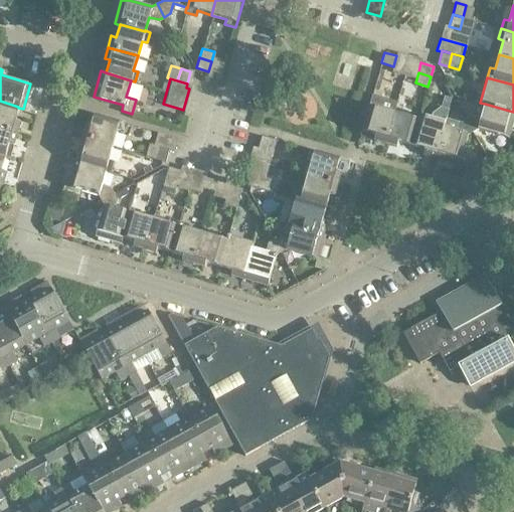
[(0,128),(16,133),(19,122),(14,121),(18,108),(18,107),(0,101),(0,128)]
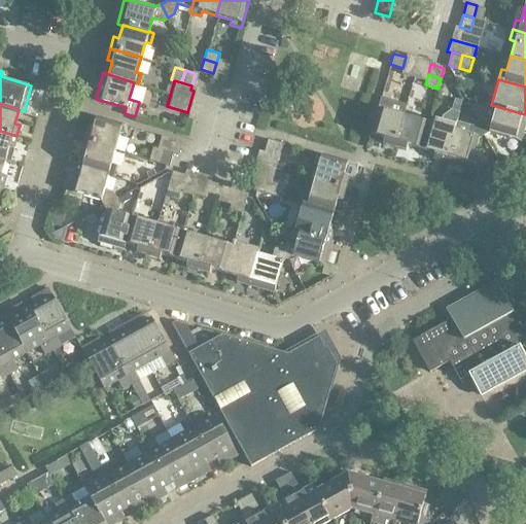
[(389,106),(379,103),(369,138),(393,145),(402,115),(388,111),(389,106)]
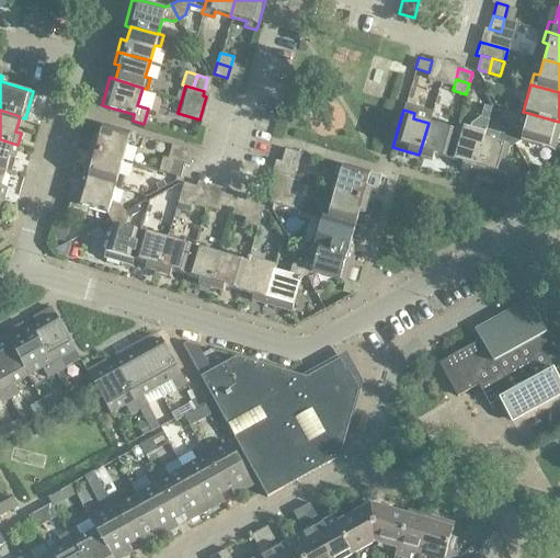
[(517,111),(514,125),(513,125),(506,128),(514,143),(521,139),(552,149),(559,124),(559,122),(528,113),(523,112),(517,111)]
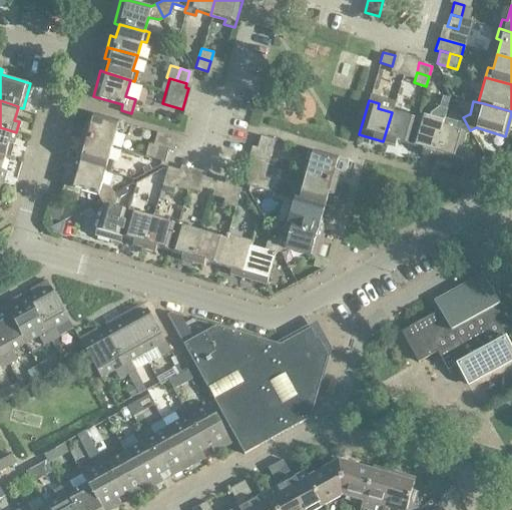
[(430,112),(428,117),(418,114),(409,144),(422,148),(421,152),(432,155),(441,126),(443,121),(444,117),(447,107),(438,105),(430,112)]
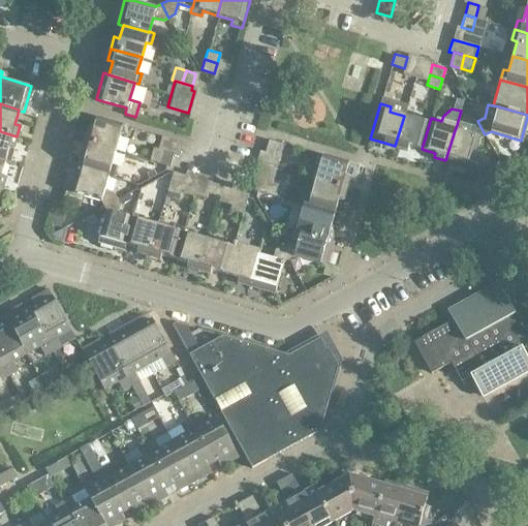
[(420,120),(404,116),(395,146),(407,150),(408,145),(422,149),(431,118),(421,115),(420,120)]
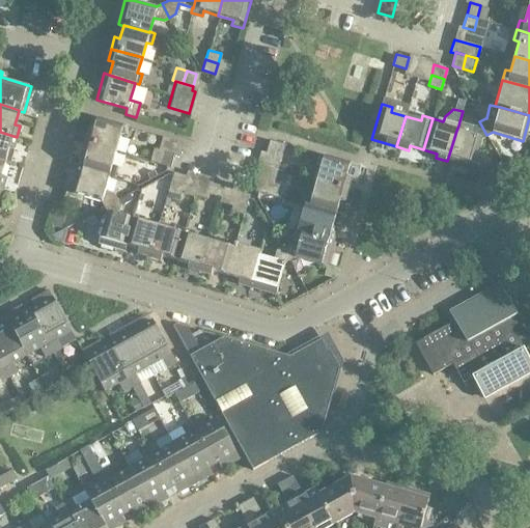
[(128,126),(98,116),(93,131),(88,130),(85,140),(116,149),(120,135),(124,136),(128,126)]
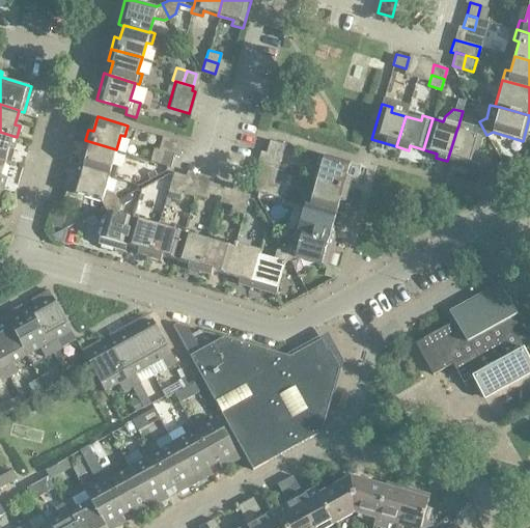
[(474,126),(459,121),(458,126),(456,131),(447,161),(473,169),(481,138),(486,135),(479,121),(474,124),(474,126)]
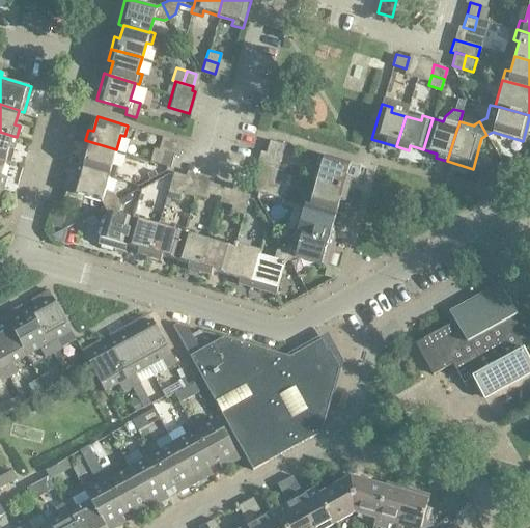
[(12,148),(17,137),(0,132),(0,158),(4,160),(9,162),(12,148)]
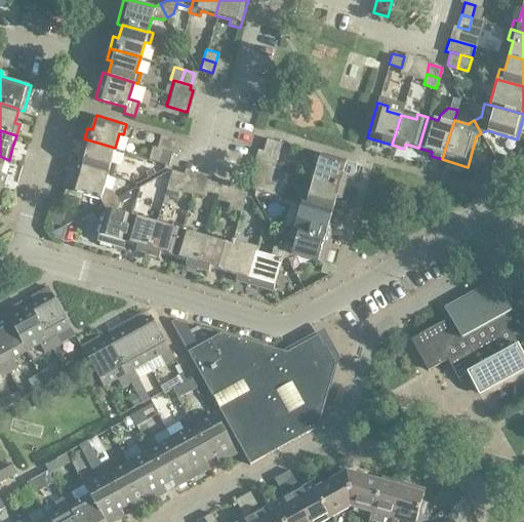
[(266,136),(263,150),(273,153),(276,139),(266,136)]
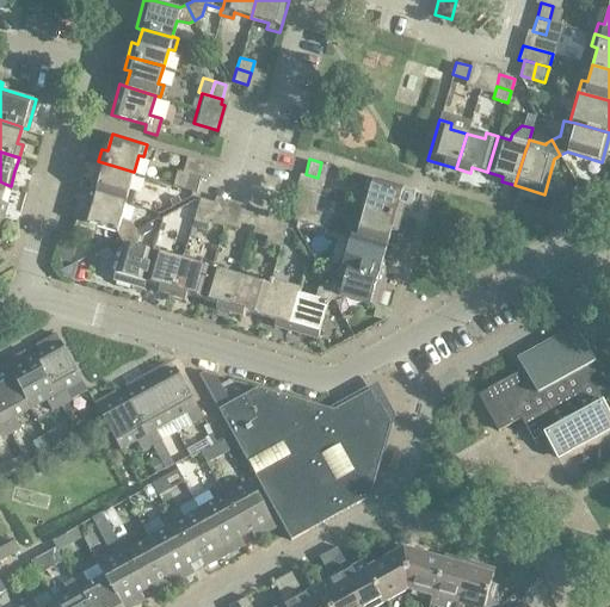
[(134,172),(98,161),(94,175),(100,177),(96,191),(96,192),(125,202),(124,202),(130,203),(134,191),(128,189),(134,172)]
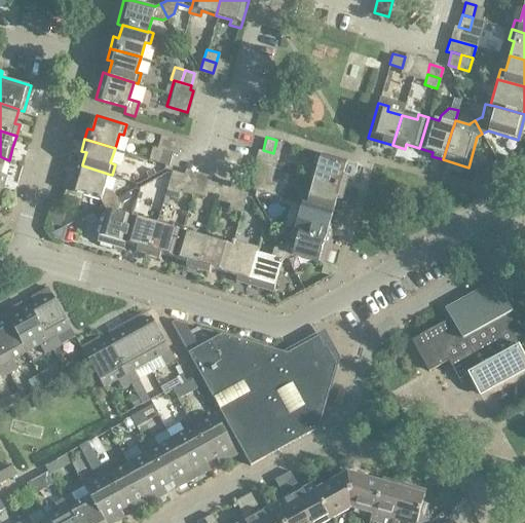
[(148,158),(158,160),(162,148),(152,145),(148,158)]
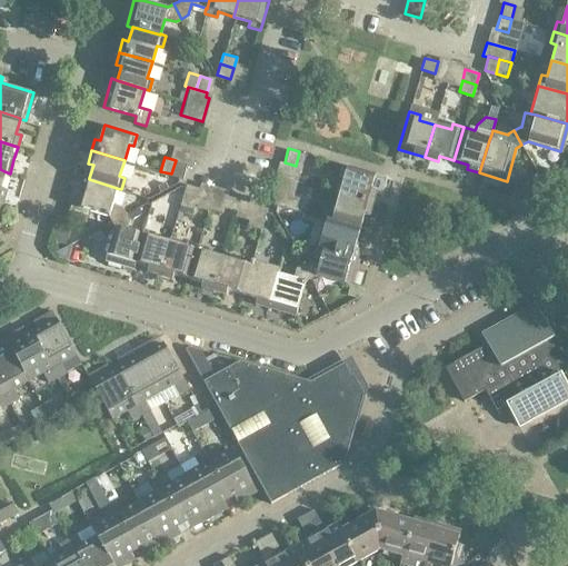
[(187,164),(176,160),(171,174),(182,177),(187,164)]
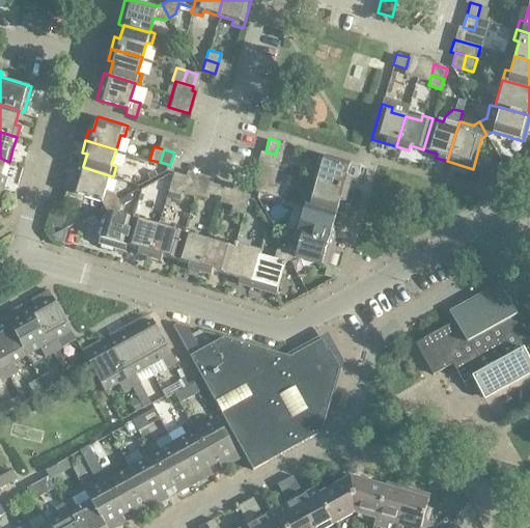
[(350,162),(318,153),(315,164),(321,165),(316,181),(347,189),(351,177),(345,176),(350,162)]
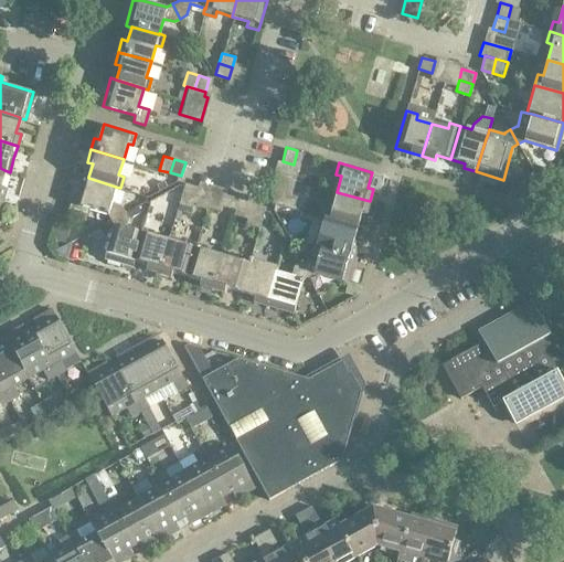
[(107,213),(110,219),(125,211),(121,204),(110,202),(115,187),(116,187),(88,178),(88,177),(83,176),(75,204),(107,213)]
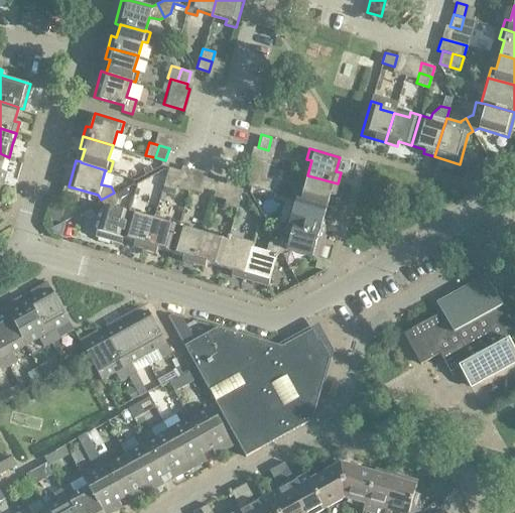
[(149,164),(142,167),(145,172),(151,169),(149,164)]
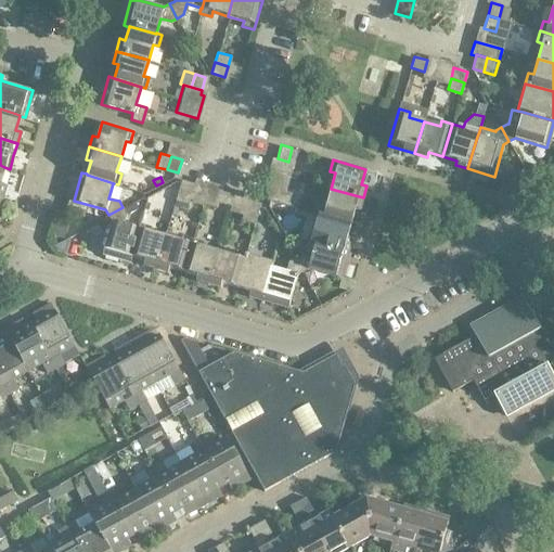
[(196,177),(194,182),(195,182),(192,193),(191,199),(203,203),(209,181),(196,177)]
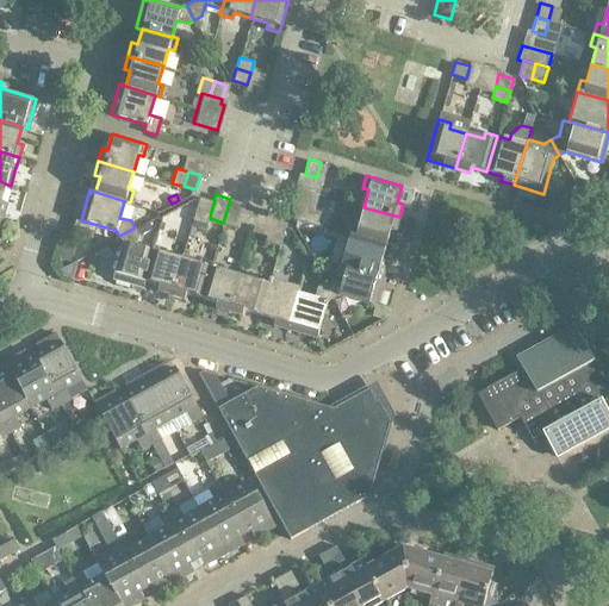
[(199,197),(198,200),(196,208),(211,212),(215,200),(213,200),(199,197)]
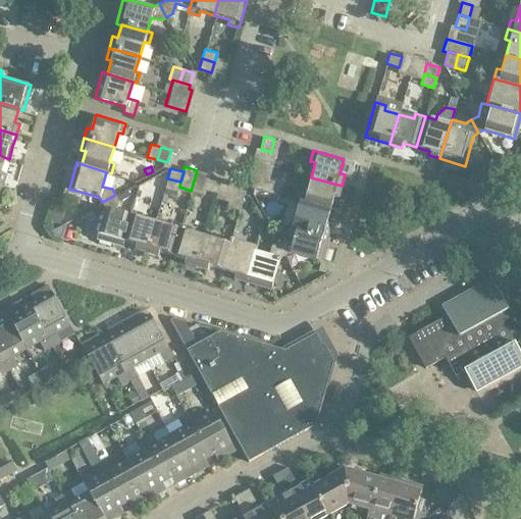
[(210,174),(197,170),(191,191),(204,194),(205,189),(208,178),(208,179),(210,174)]
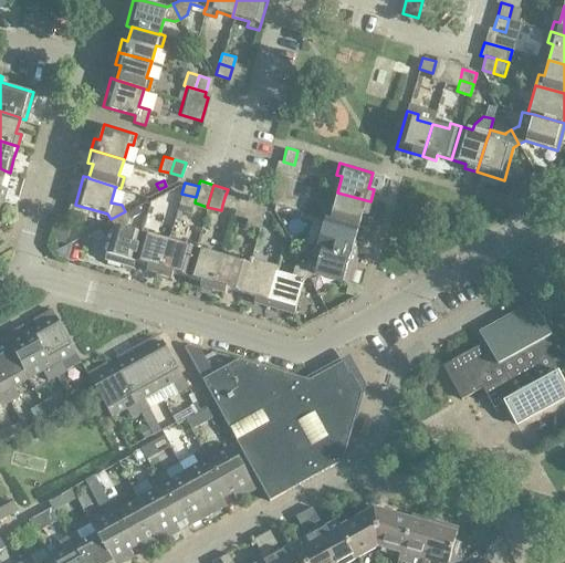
[(275,189),(271,202),(282,205),(286,191),(275,189)]
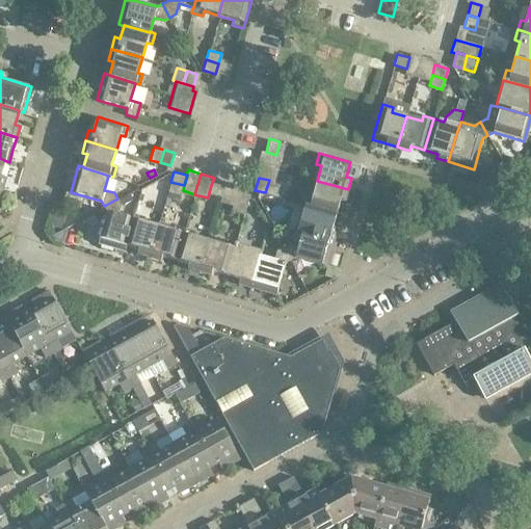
[(280,183),(269,180),(265,192),(275,195),(280,183)]
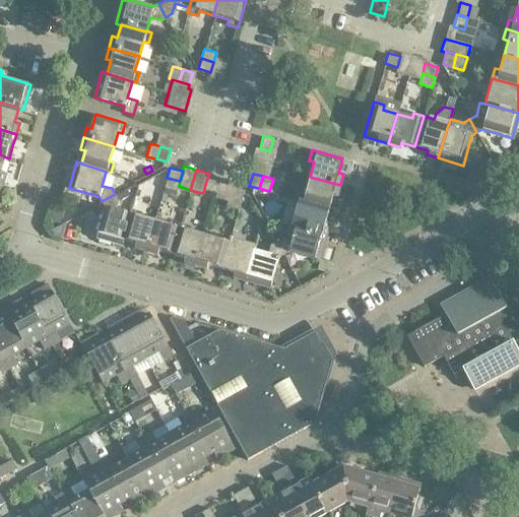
[(219,177),(218,182),(219,182),(216,192),(215,191),(214,196),(226,200),(231,185),(233,180),(219,177)]
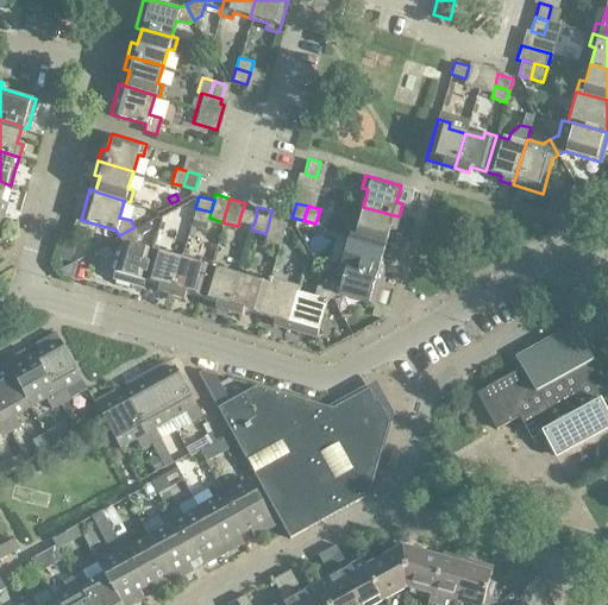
[(399,216),(363,207),(358,224),(352,222),(350,233),(384,244),(389,228),(395,229),(399,216)]
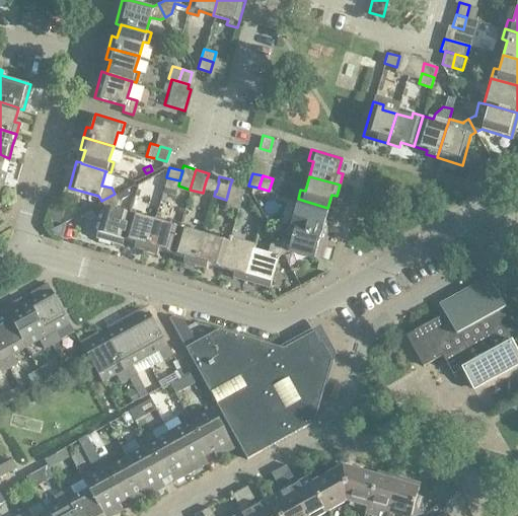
[(179,180),(166,177),(164,187),(176,191),(178,186),(179,180)]
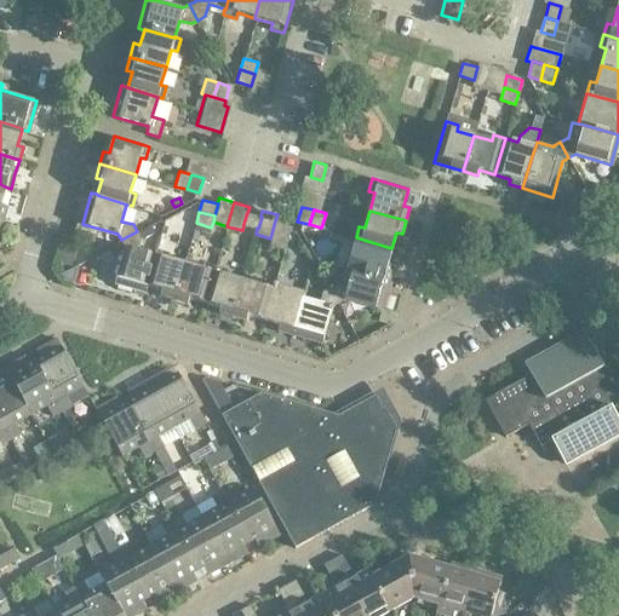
[(244,224),(257,228),(258,229),(262,217),(261,217),(247,213),(247,212),(244,224)]
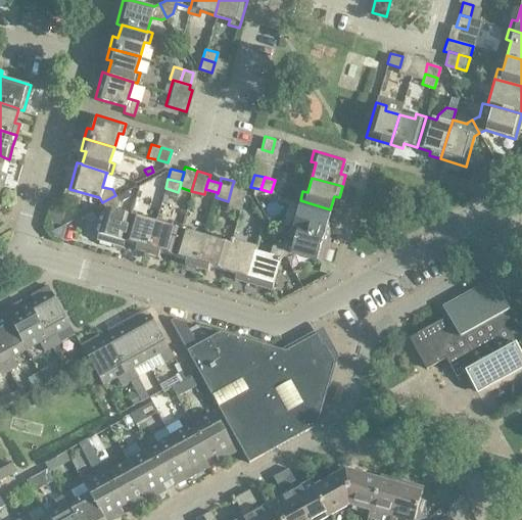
[(245,190),(232,186),(228,201),(226,206),(239,210),(245,190)]
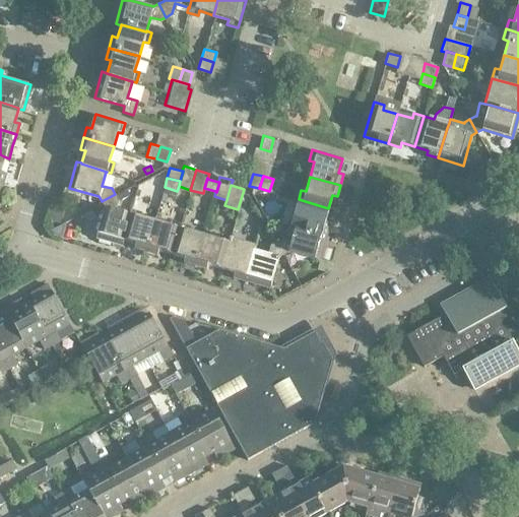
[(118,199),(115,194),(102,201),(105,206),(95,237),(122,245),(123,240),(122,240),(129,213),(115,209),(118,199)]
